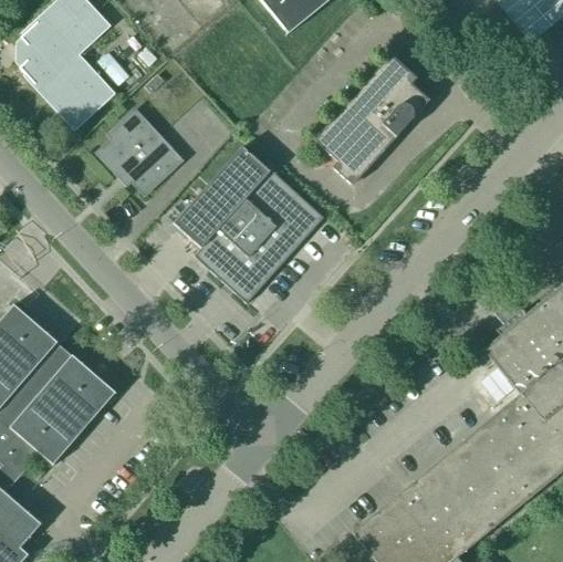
[(76,126),(114,92),(79,53),(110,24),(86,0),(62,0),(23,35),(27,40),(23,43),(23,59),(25,62),(21,66),(76,126)]
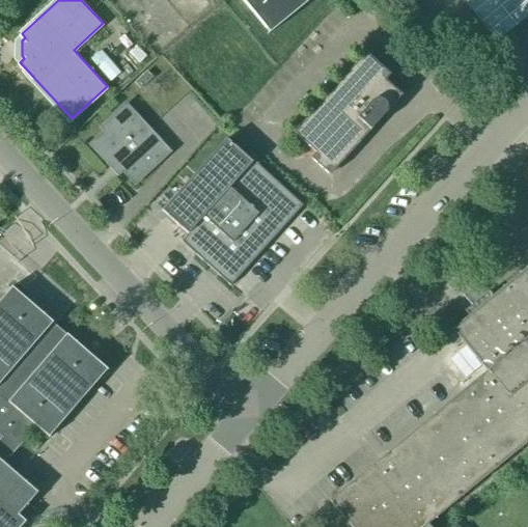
[(246,0),(271,30),(270,31),(271,32),(309,0),(246,0)]
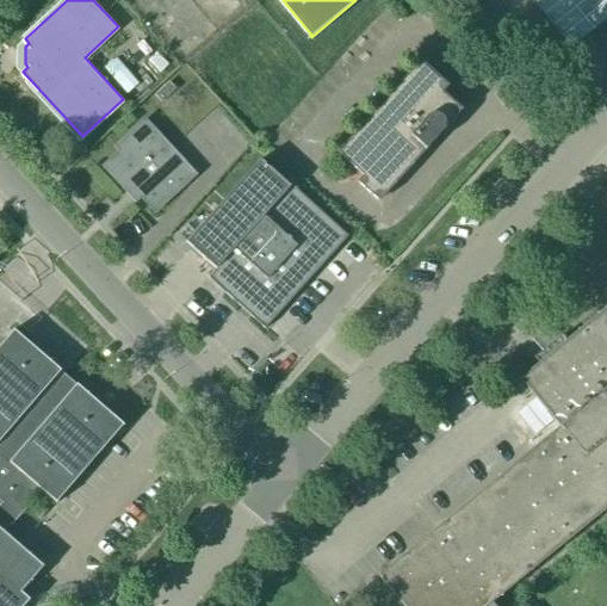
[(537,0),(575,44),(606,18),(606,0),(537,0)]
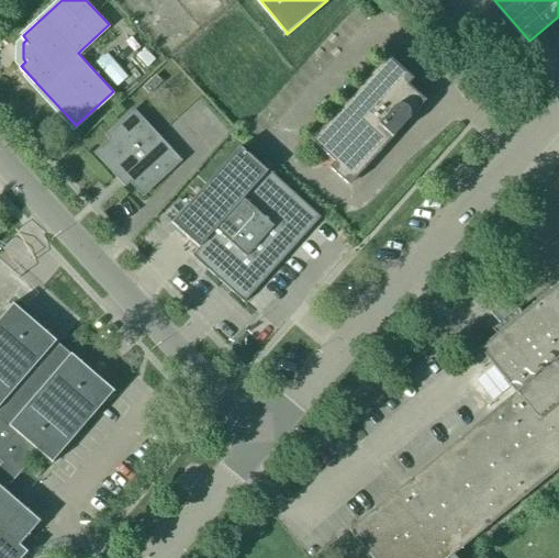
[(425,97),(403,77),(409,71),(399,63),(390,55),(377,70),(317,136),(316,136),(315,137),(315,138),(316,140),(317,140),(325,146),(324,146),(338,160),(334,165),(344,174),(343,174),(351,181),(394,134),(395,135),(399,131),(405,123),(406,122),(406,121),(405,121),(405,120),(406,119),(406,118),(406,116),(406,115),(406,113),(405,112),(404,111),(410,105),(415,111),(425,100),(426,100),(427,99),(427,98),(426,97),(425,97)]
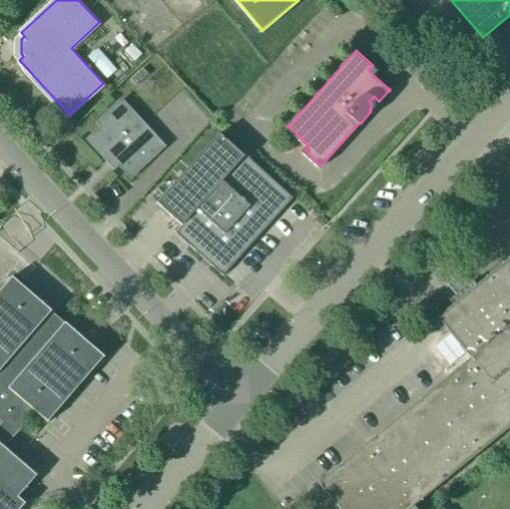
[(133,174),(166,144),(124,99),(101,120),(104,124),(90,137),(110,158),(114,154),(133,174)]
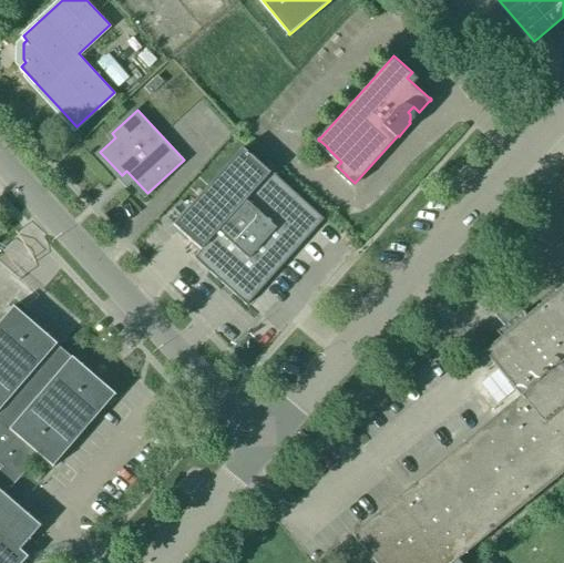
[(273,171),(245,145),(175,223),(204,247),(197,255),(249,303),(327,216),(274,170),(273,171)]
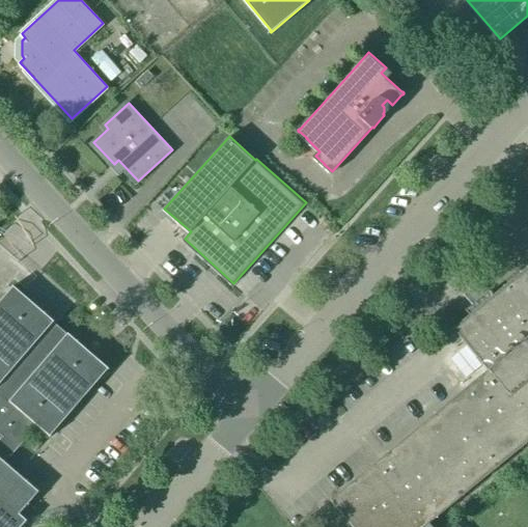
[(527,266),(454,326),(489,368),(332,497),(356,526),(434,526),(431,522),(527,442),(527,266)]
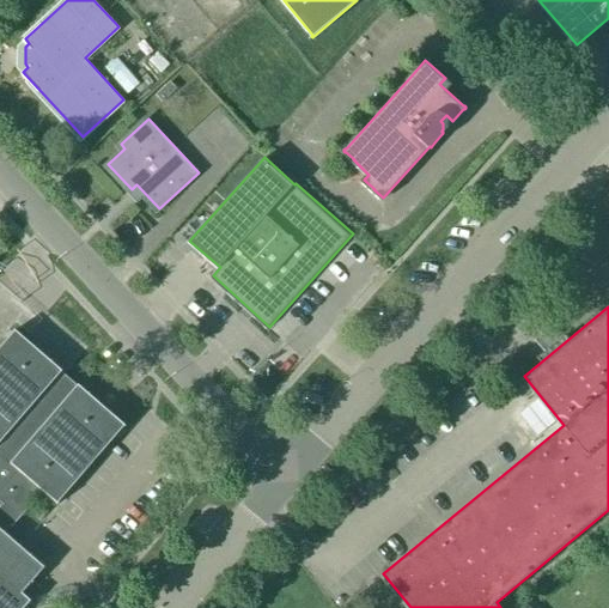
[(0,607),(23,607),(31,599),(23,591),(44,565),(7,534),(44,490),(60,503),(127,424),(16,328),(0,346),(0,607)]
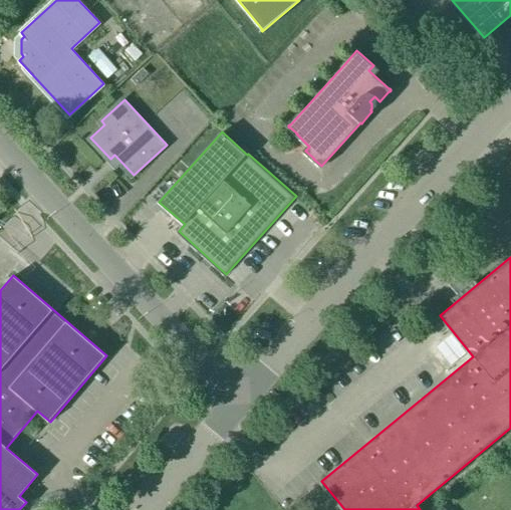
[(37,435),(43,427),(39,424),(32,431),(37,435)]
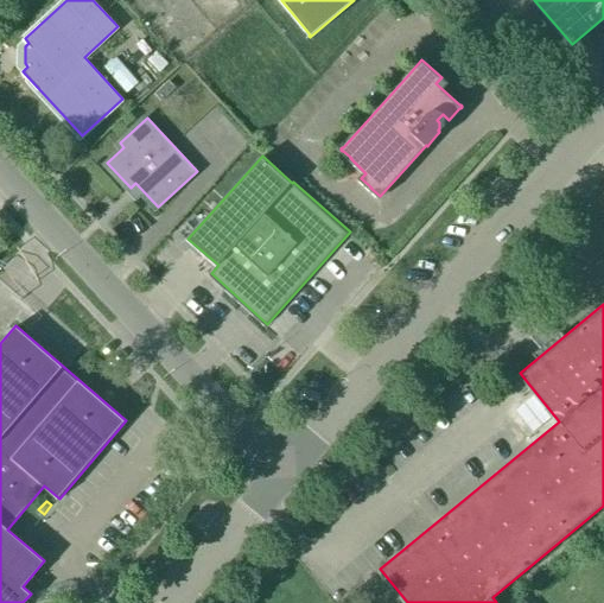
All buildings are outlined.
